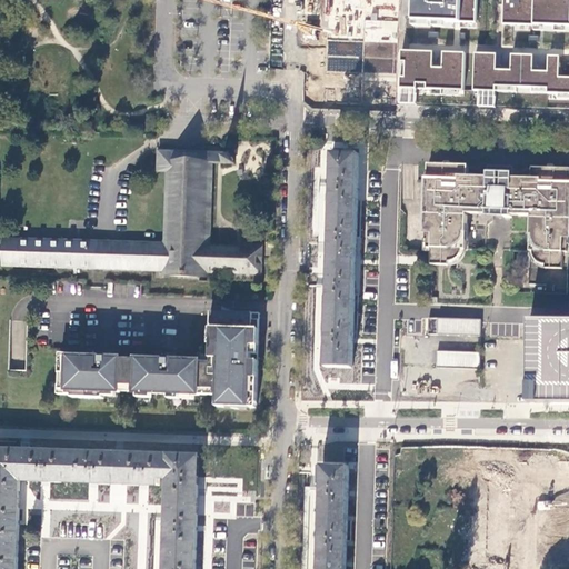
[(402,20),(402,0),(329,0),(326,102),(399,106),(399,96),(400,52),(402,20)]
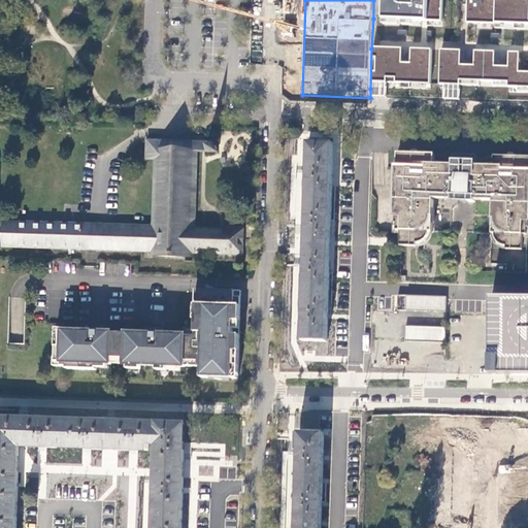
[(527,0),(373,0),(373,19),(371,48),(370,89),(370,98),(527,104),(527,0)]
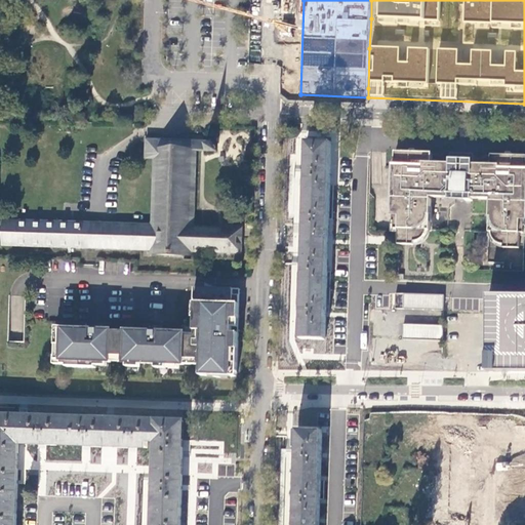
[(195,256),(195,251),(196,228),(193,228),(193,224),(194,224),(194,214),(193,214),(193,204),(194,204),(195,197),(193,197),(194,187),(195,187),(195,178),(194,178),(194,168),(195,168),(196,161),(194,161),(195,151),(204,151),(216,152),(210,142),(179,139),(157,138),(157,140),(149,140),(147,140),(146,158),(154,158),(152,227),(152,250),(151,255),(195,256)]
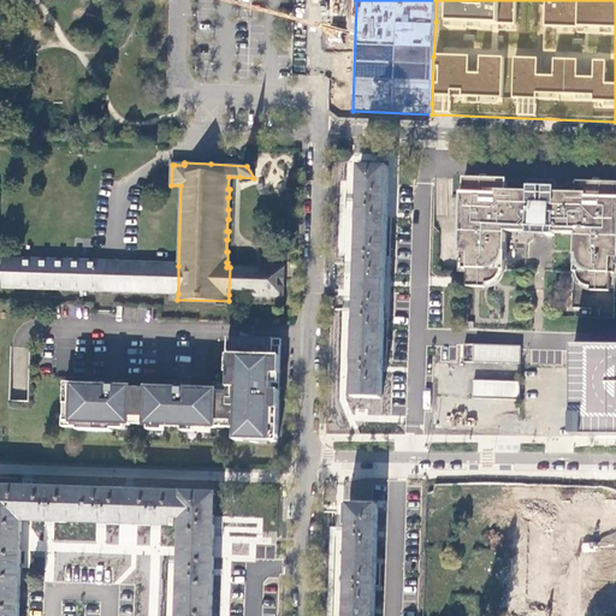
[(355,368),(354,398),(381,400),(383,369),(385,294),(385,282),(389,170),(361,167),(360,200),(357,259),(357,280),(357,292),(356,314),(355,368)]
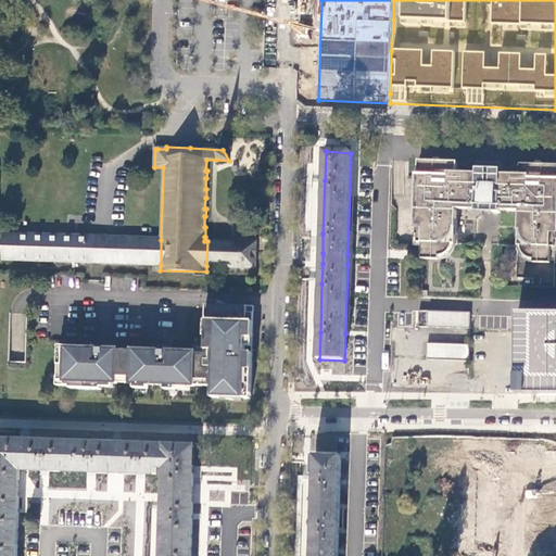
[(457,163),(420,162),(419,162),(419,171),(420,171),(420,185),(418,185),(417,202),(419,203),(419,217),(417,217),(417,230),(418,230),(418,242),(454,244),(455,244),(455,235),(454,235),(455,220),(456,220),(456,210),(469,210),(469,207),(477,209),(477,204),(500,205),(500,210),(507,210),(507,211),(519,211),(519,222),(521,222),(520,237),(518,237),(517,278),(534,278),(534,287),(555,288),(555,268),(551,268),(552,263),(555,263),(555,248),(555,247),(555,165),(521,165),(521,176),(521,177),(506,176),(506,175),(496,175),(496,176),(494,176),(494,172),(484,172),(484,175),(481,175),(481,174),(472,174),(472,175),(457,175),(457,163)]
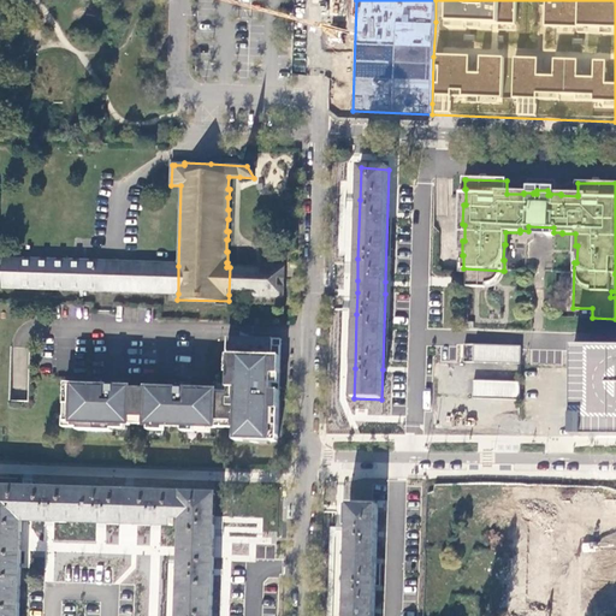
[(4,288),(178,294),(178,266),(166,265),(5,260),(4,288)]
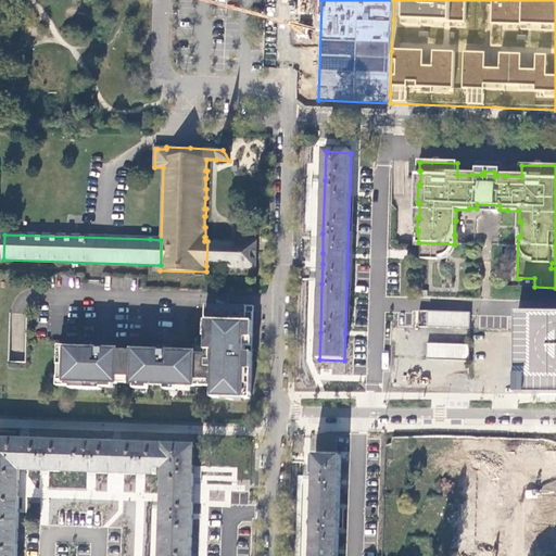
[(234,242),(207,241),(206,266),(254,267),(255,243),(234,242)]
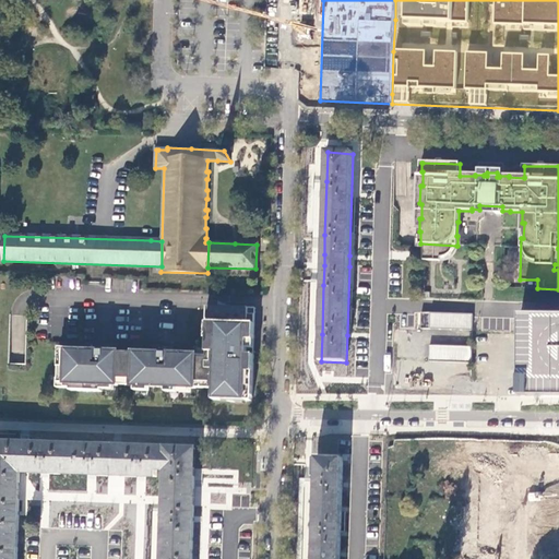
[(256,308),(206,307),(205,337),(207,337),(207,355),(171,353),(171,348),(166,348),(161,348),(161,353),(109,351),(110,346),(104,346),(98,345),(98,349),(62,348),(62,365),(58,365),(58,380),(69,381),(69,391),(100,391),(100,384),(198,388),(214,389),(213,400),(252,401),(256,308)]
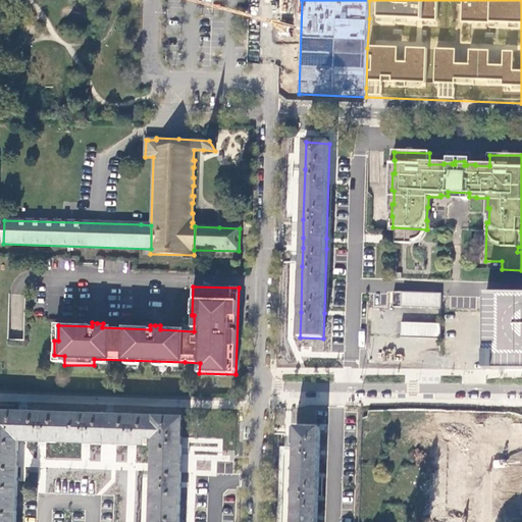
[(394,307),(403,307),(403,292),(394,292),(394,307)]
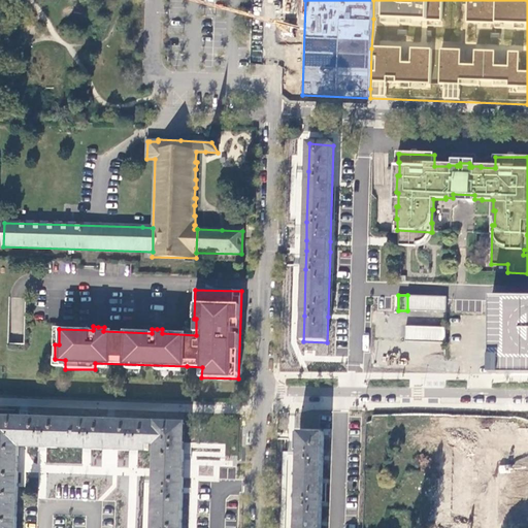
[(447,297),(407,295),(407,310),(446,312),(447,297)]
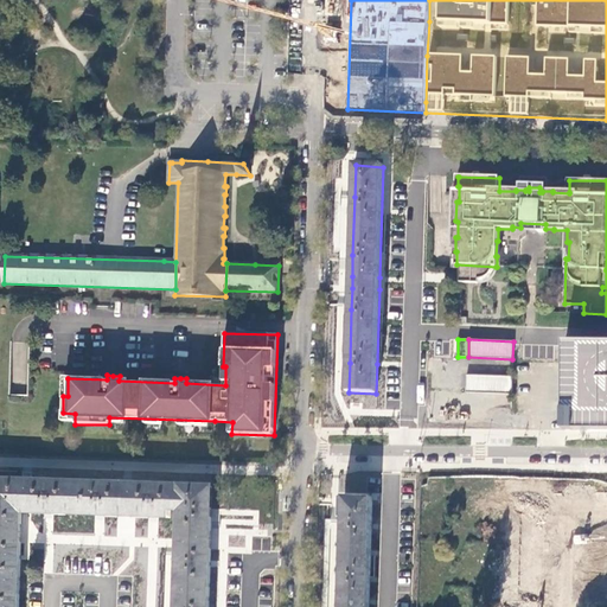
[(606,342),(566,342),(564,360),(564,430),(606,430),(606,342)]
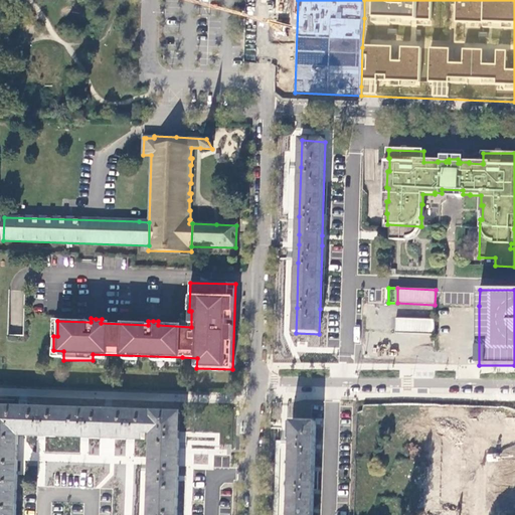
[(19,427),(19,408),(19,401),(0,399),(0,453),(18,454),(18,446),(19,427)]
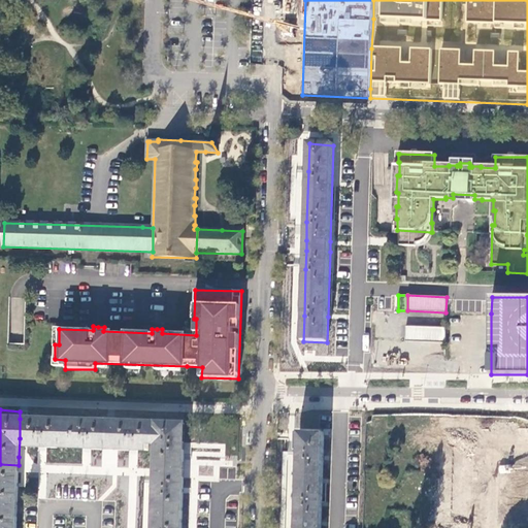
[(25,419),(20,419),(20,438),(24,438),(27,439),(27,448),(42,448),(73,449),(74,421),(25,419)]
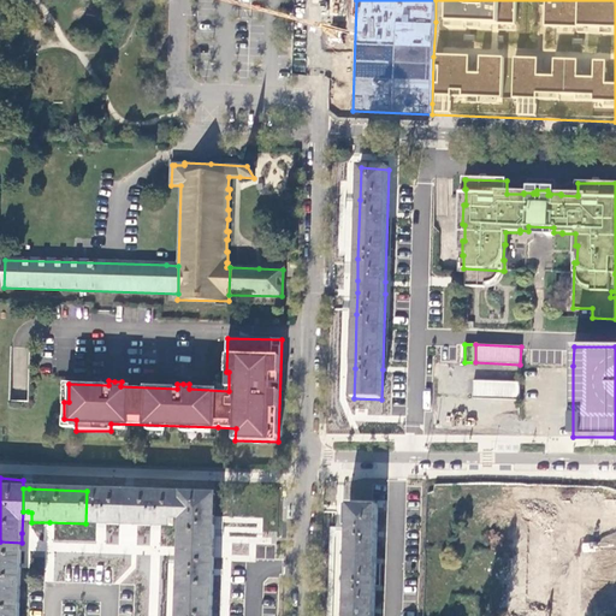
[(130,492),(87,491),(86,523),(101,525),(129,526),(130,492)]
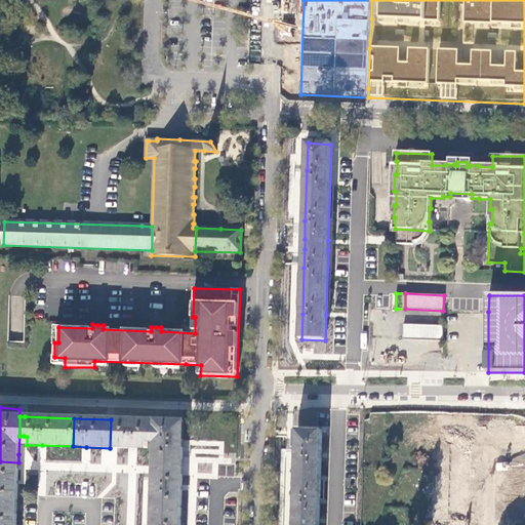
[(468,524),(472,419),(447,418),(442,524),(468,524)]
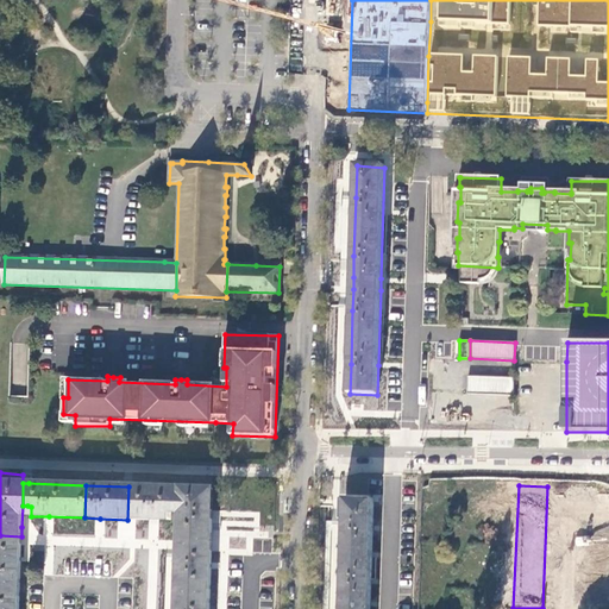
[(129,487),(127,520),(130,520),(154,521),(171,521),(171,512),(181,513),(181,489),(131,487),(129,487)]
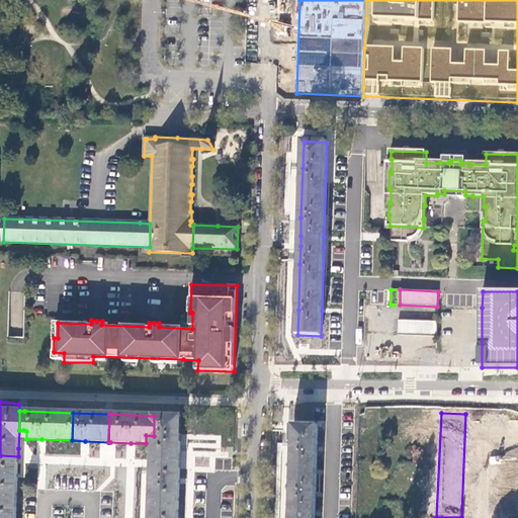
[(154,416),(154,436),(153,460),(180,461),(180,438),(181,417),(154,416)]
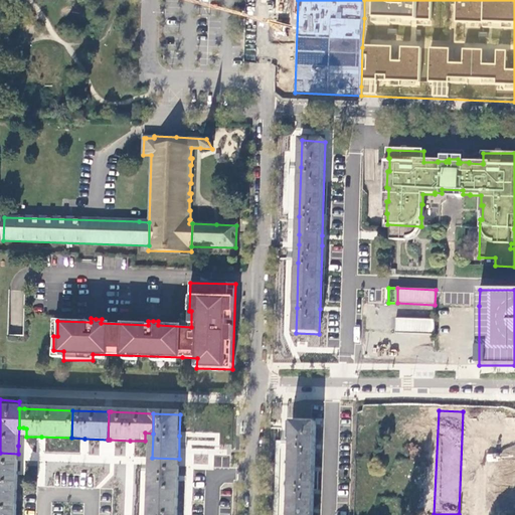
[(313,514),(316,424),(293,423),(292,445),(291,492),(290,514),(313,514)]
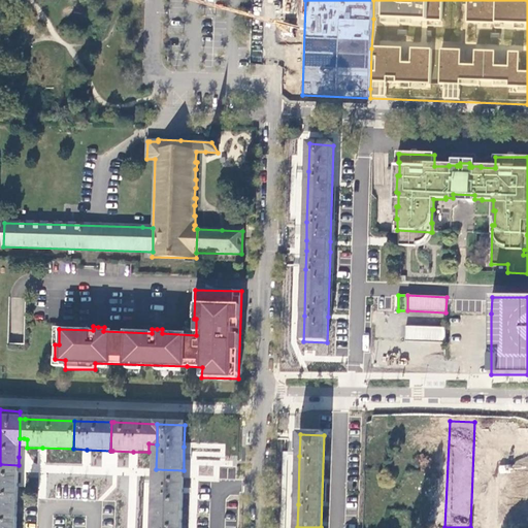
[(19,465),(0,464),(0,501),(17,502),(19,465)]
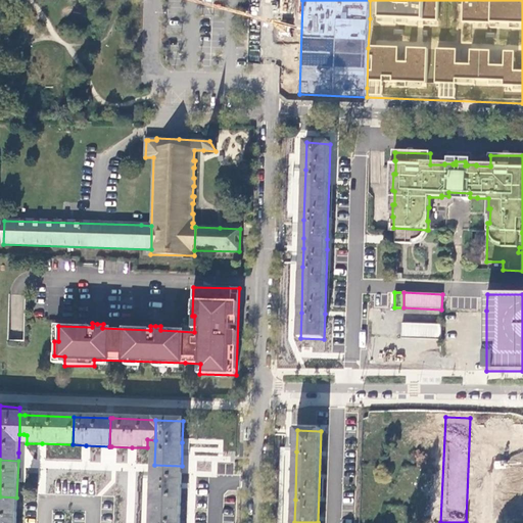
[(521,522),(522,493),(522,463),(509,463),(504,522),(521,522)]
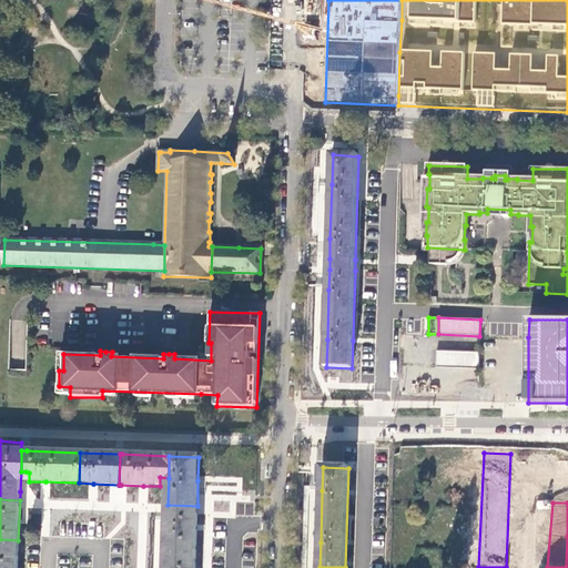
[(198,506),(168,505),(168,507),(165,555),(195,556),(198,508),(198,506)]
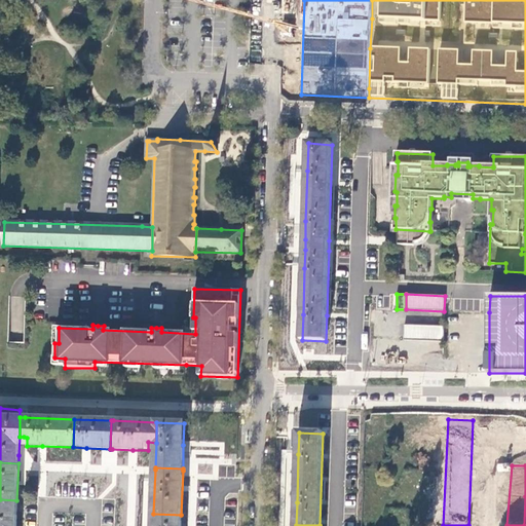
[(15,525),(16,500),(0,499),(0,525),(15,525)]
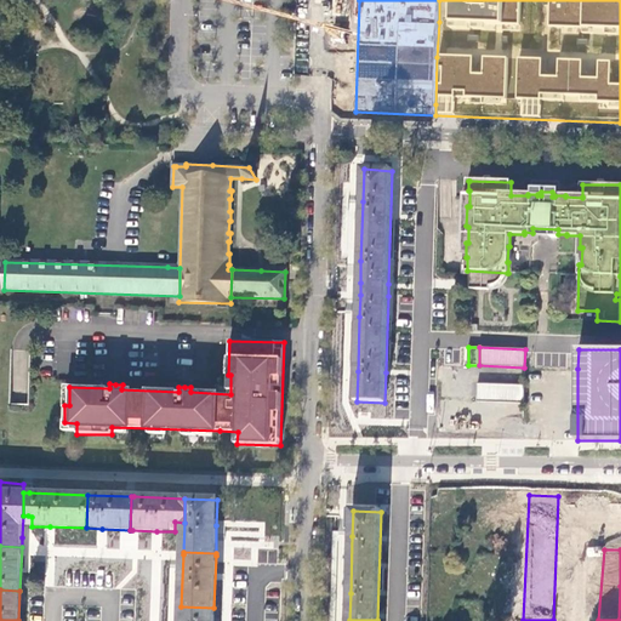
[(212,620),(214,608),(181,607),(180,620),(212,620)]
